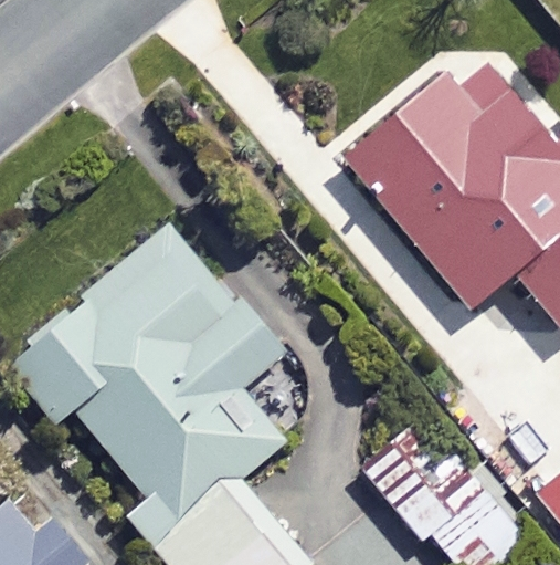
[(559,143),(552,149),(476,55),(347,160),(469,312),(516,274),(559,328),(559,143)]
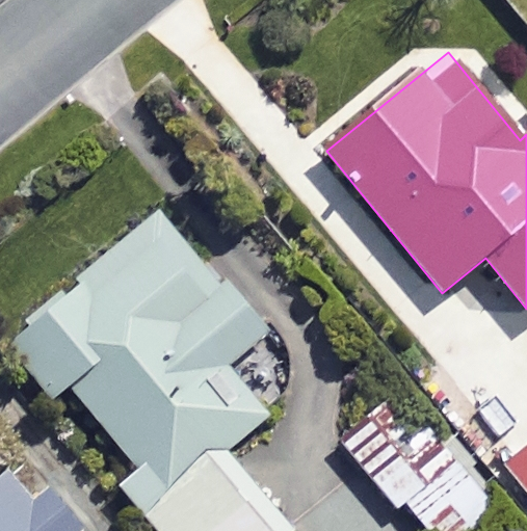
[(265,334),(158,211),(9,341),(58,396),(70,386),(140,466),(119,485),(158,530),(292,530),(224,453),(265,417),(224,370),(265,334)]
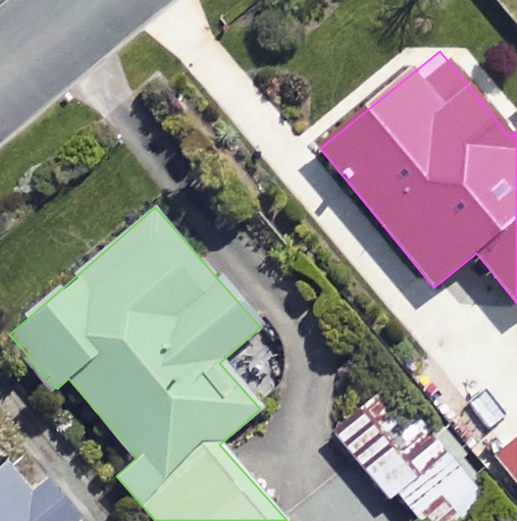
[(465,520),(489,501),(395,386),(334,436),(388,501),(397,492),(419,520),(465,520)]
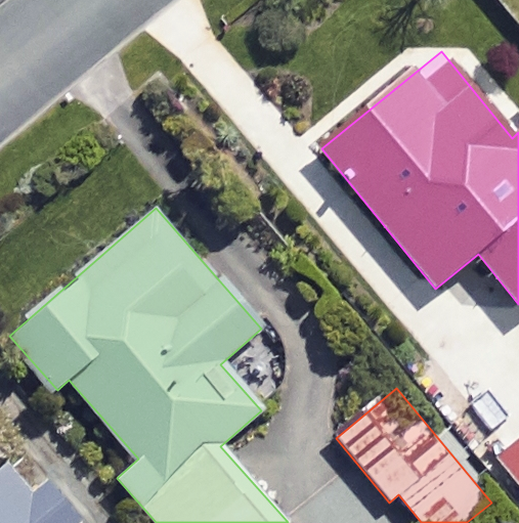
[(518,445),(500,462),(518,485),(518,445)]
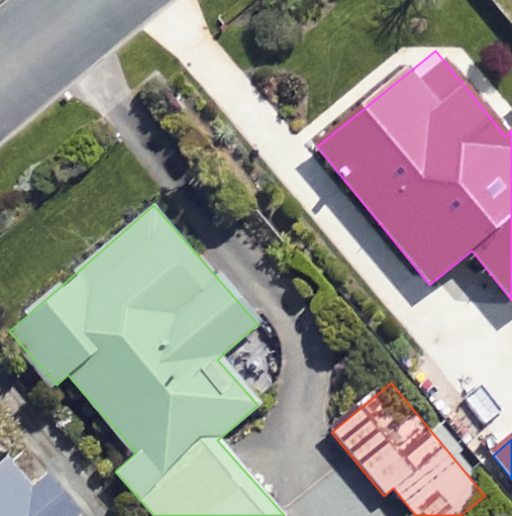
[(72,515),(23,453),(0,472),(0,515),(72,515)]
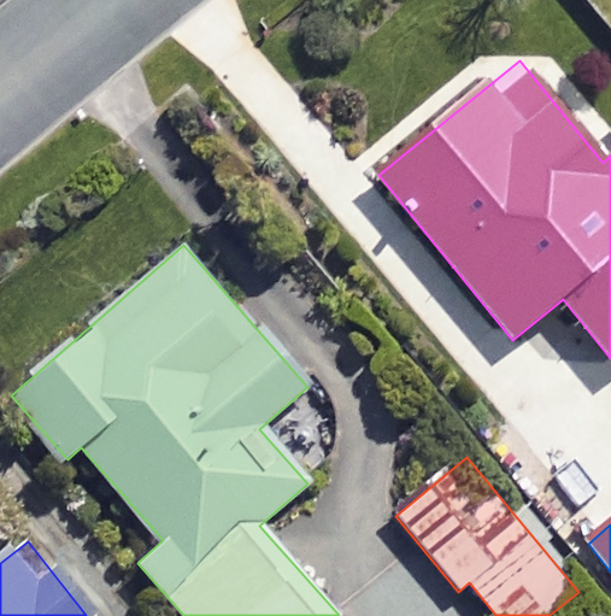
All buildings are outlined.
